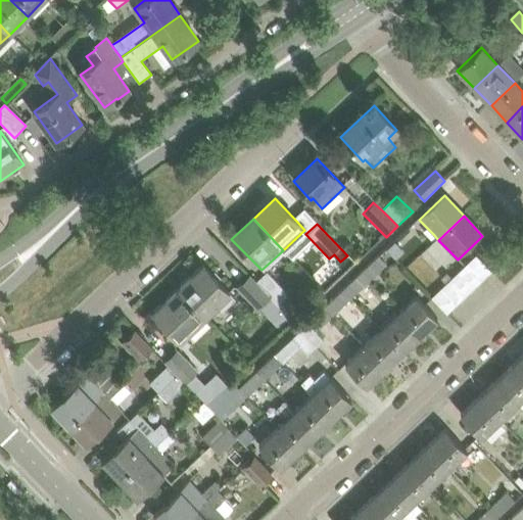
[(476,256),(467,265),(482,281),(491,273),(476,256)]
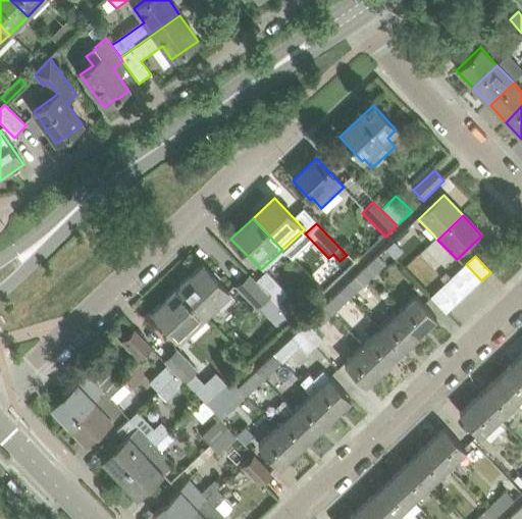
[(377,258),(360,274),(369,282),(385,266),(377,258)]
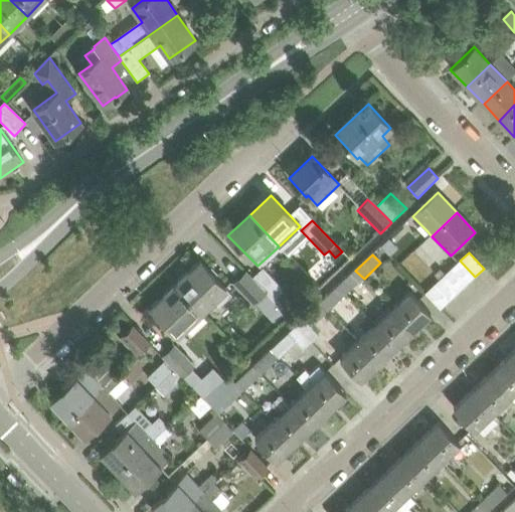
[(475,277),(460,261),(452,270),(467,286),(475,277)]
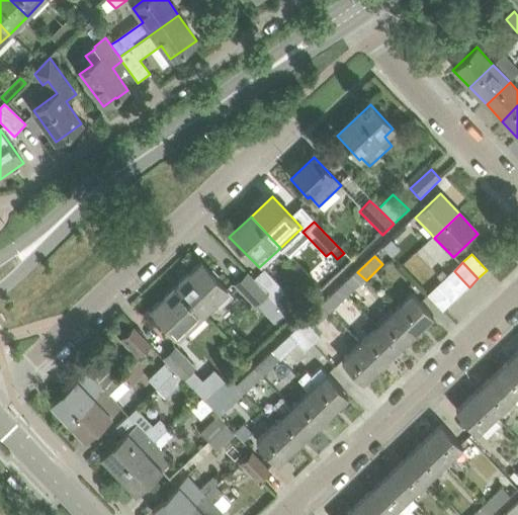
[(220,309),(233,296),(201,263),(176,286),(202,314),(213,303),(220,309)]
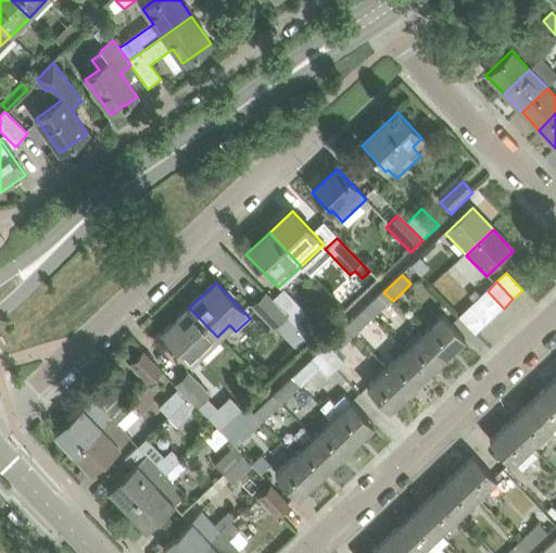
[(282,289),(270,300),(270,301),(286,317),(287,316),(295,325),(306,315),(282,289)]
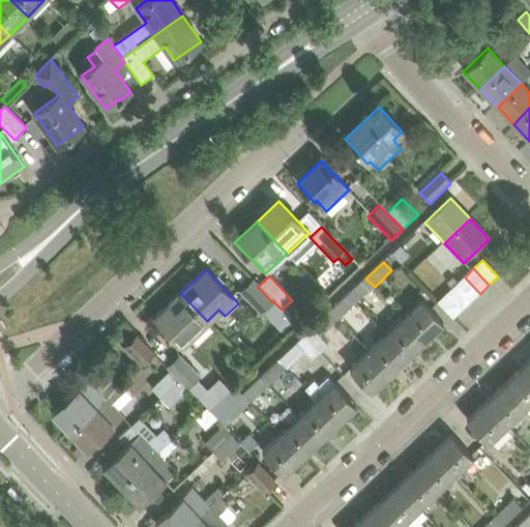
[(453,277),(446,284),(451,289),(455,286),(458,284),(453,277)]
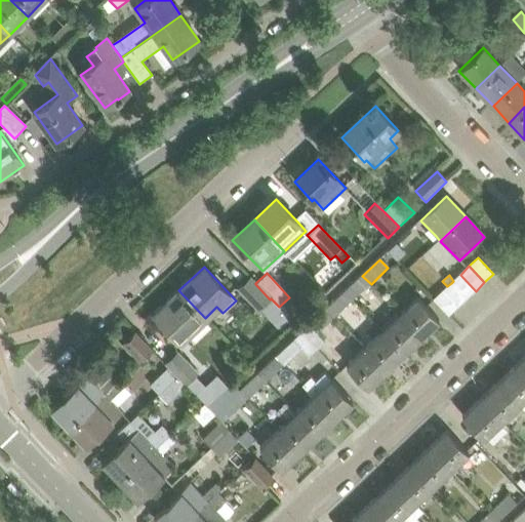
[(460,275),(453,281),(451,283),(467,299),(476,291),(460,275)]
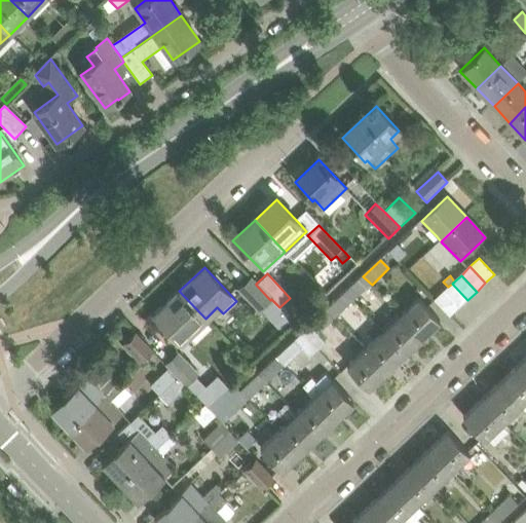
[(372,285),(363,276),(345,293),(353,302),(361,295),(370,303),(374,298),(384,307),(388,303),(371,286),(372,285)]
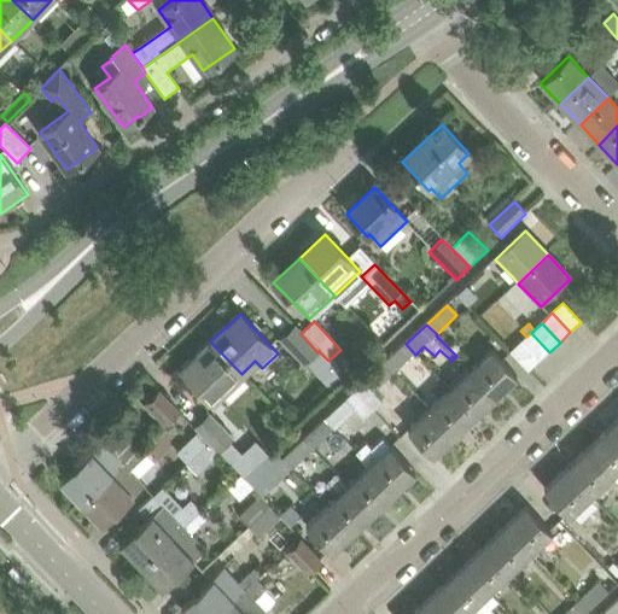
[(295,326),(280,339),(304,366),(318,352),(301,334),(301,333),(295,326)]
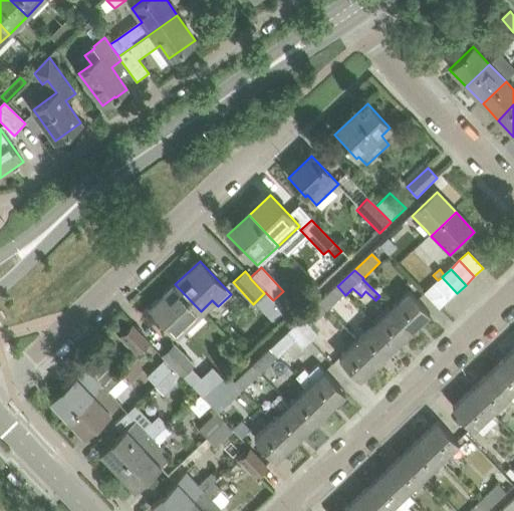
[(457,293),(442,277),(438,280),(433,285),(448,301),(457,293)]
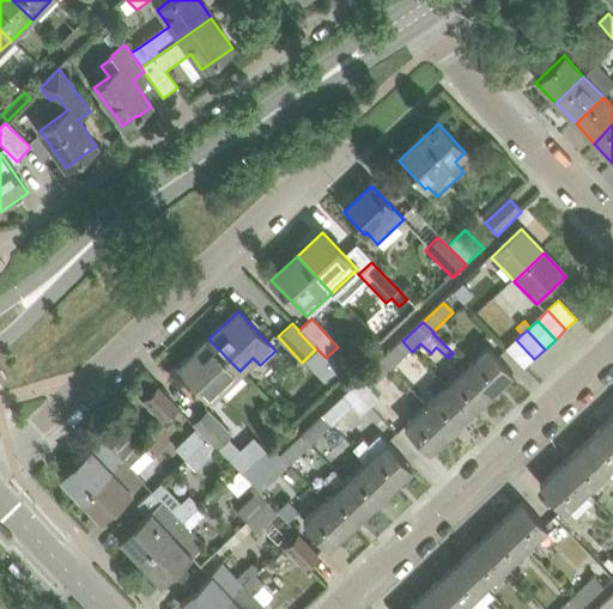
[(180,367),(210,399),(240,371),(208,339),(180,367)]
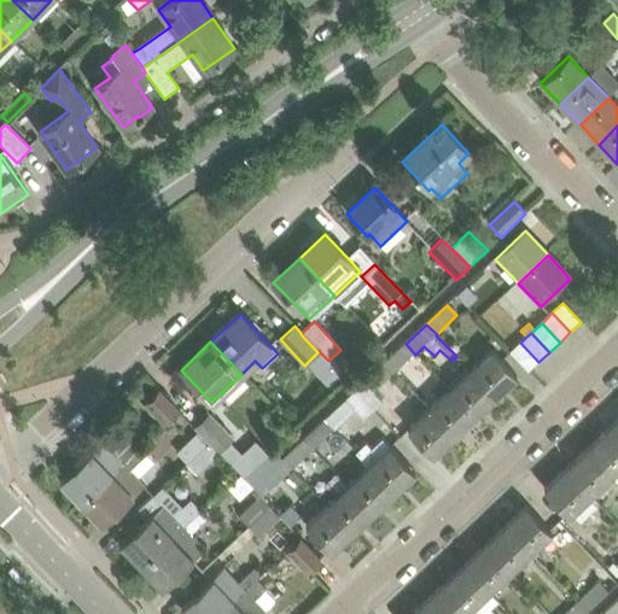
[(529,372),(538,362),(520,343),(509,352),(529,372)]
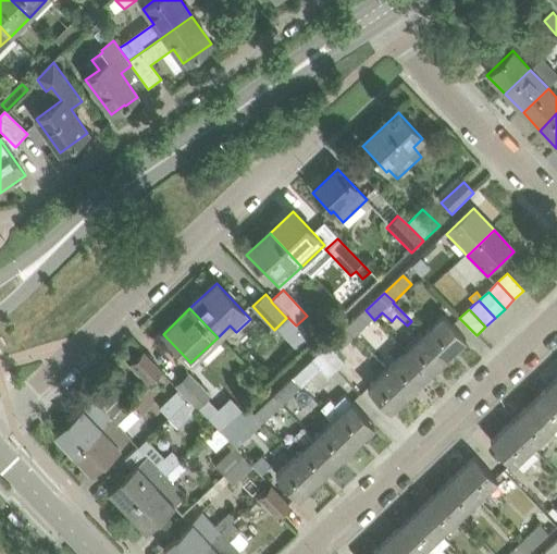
[(374,320),(366,310),(346,329),(355,337),(374,320)]
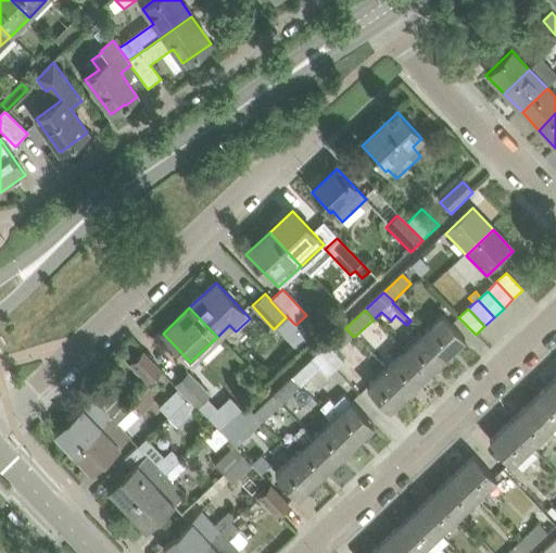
[(465,340),(442,316),(424,334),(446,357),(465,340)]
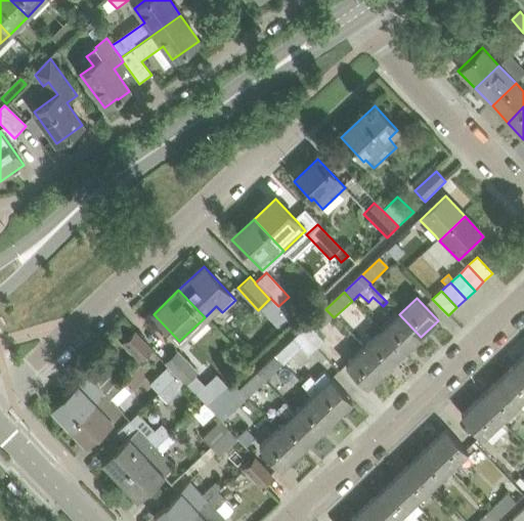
[(334,317),(325,309),(301,333),(317,350),(324,343),(316,334),(334,317)]
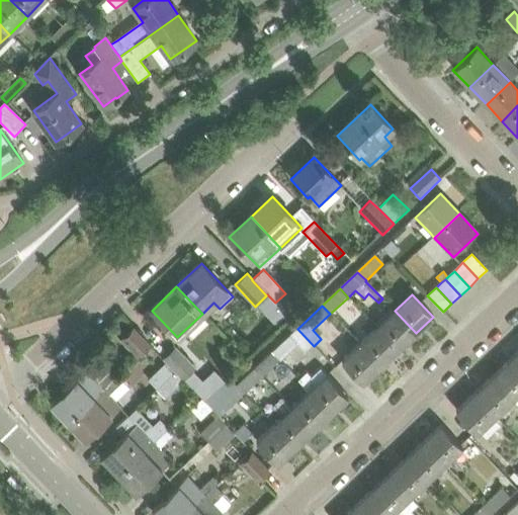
[(395,311),(376,328),(398,350),(416,333),(395,311)]
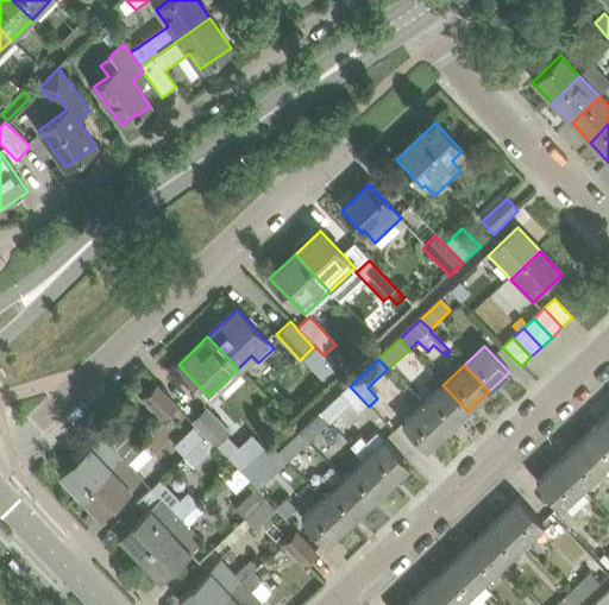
[(422,404),(447,430),(468,411),(443,385),(422,404)]
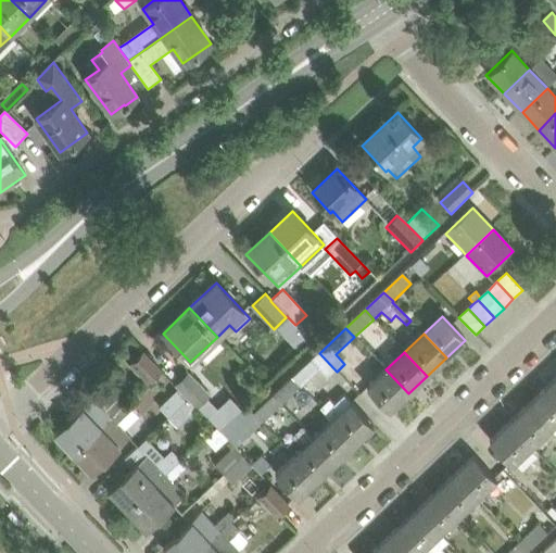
[(130,366),(148,385),(161,371),(143,353),(130,366)]
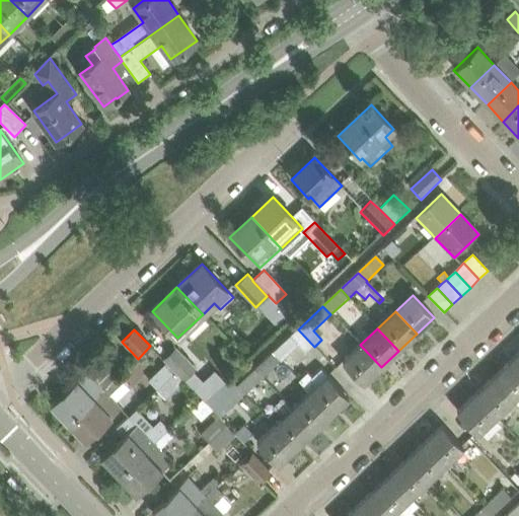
[(314,347),(298,329),(273,353),(282,363),(298,347),(306,354),(314,347)]
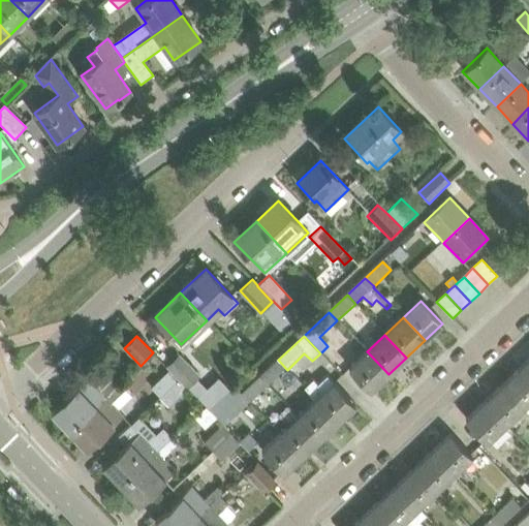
[(348,369),(370,392),(389,374),(367,351),(348,369)]
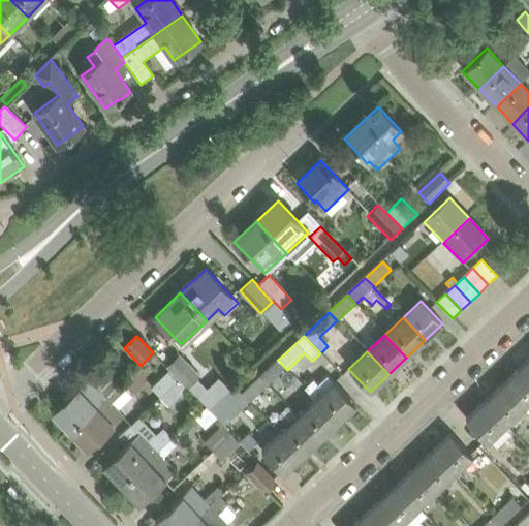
[(167,368),(170,370),(169,371),(179,380),(188,391),(200,378),(180,357),(167,368)]
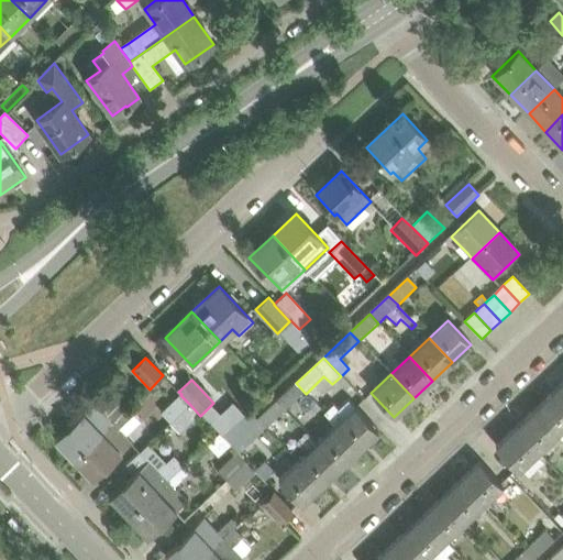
[(306,394),(296,383),(276,402),(286,413),(306,394)]
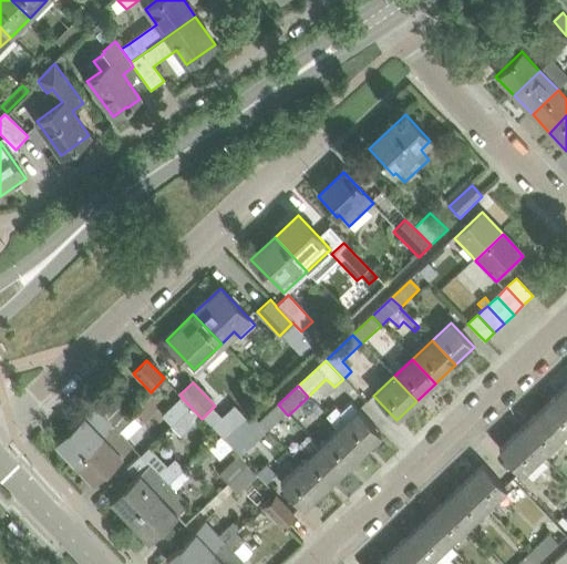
[(566,387),(557,397),(566,407),(566,387)]
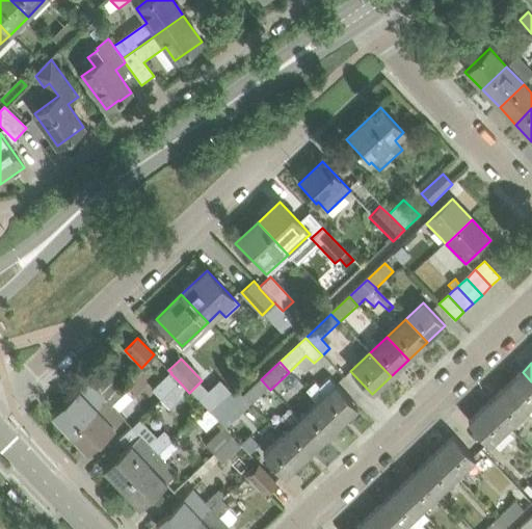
[(531,406),(531,381),(523,372),(505,389),(527,412),(531,406)]
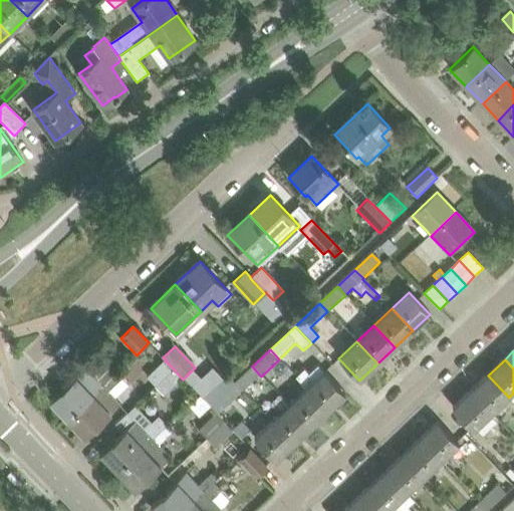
[(165,360),(147,378),(155,387),(174,369),(165,360)]
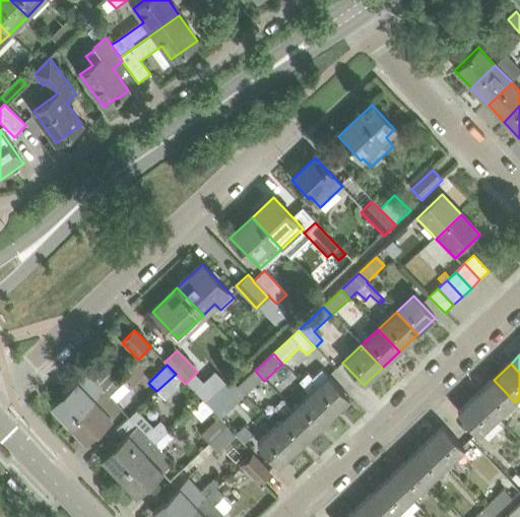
[(308,374),(299,382),(309,393),(310,393),(331,415),(349,399),(322,370),(312,379),(308,374)]
